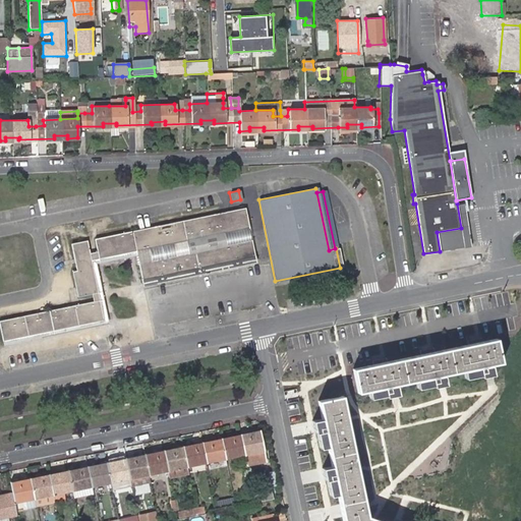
[(464,203),(457,204),(461,228),(437,232),(440,251),(471,246),(464,203)]
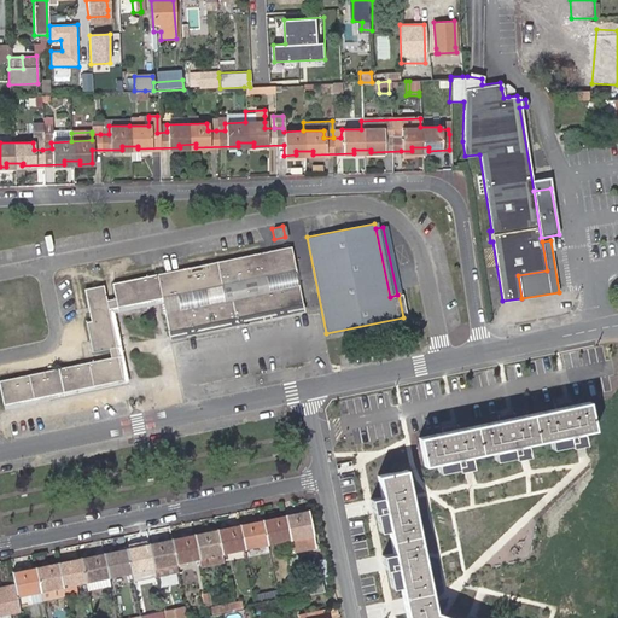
[(301,285),(292,246),(219,261),(223,285),(159,297),(163,313),(301,285)]
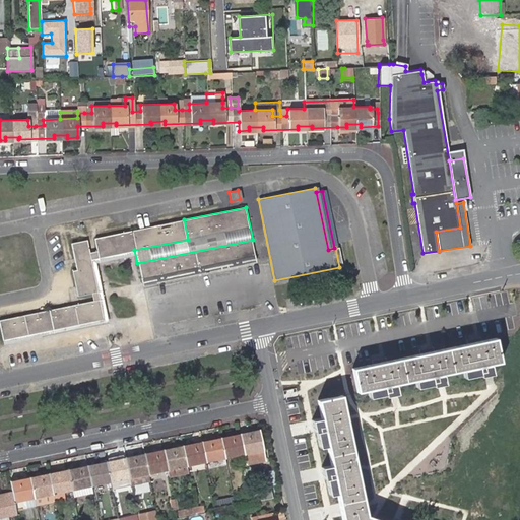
[(134,250),(188,240),(184,219),(92,238),(95,250),(98,258),(134,250)]
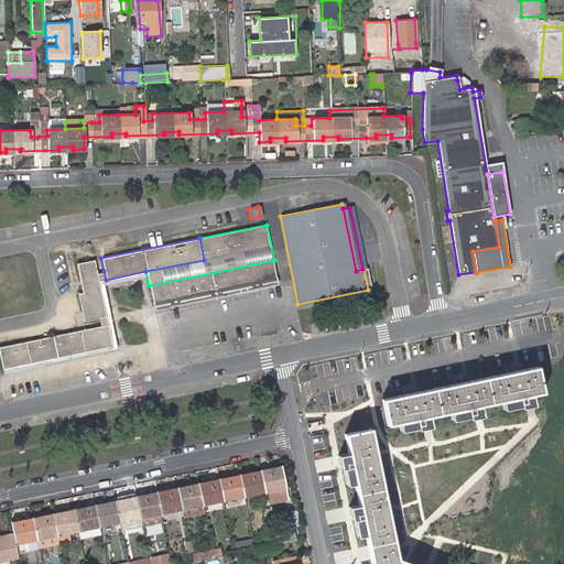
[(99,317),(104,316),(99,295),(97,281),(96,278),(95,273),(93,260),(75,263),(80,291),(75,292),(82,321),(99,317)]
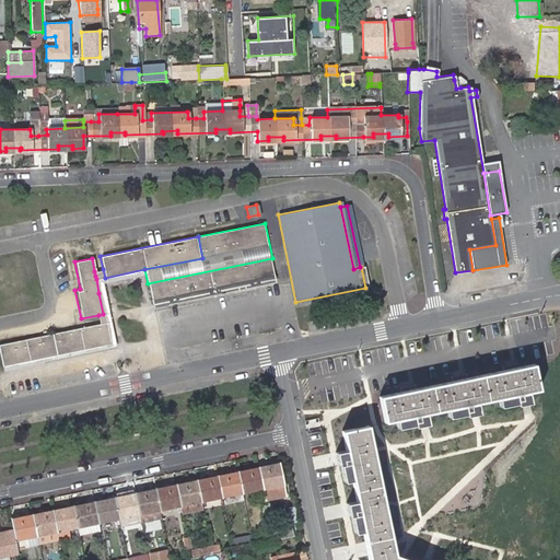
[(275,276),(272,258),(148,283),(151,301),(163,299),(164,302),(178,299),(177,296),(203,290),(205,293),(220,290),(219,287),(244,282),(245,286),(260,282),(259,279),(275,276)]
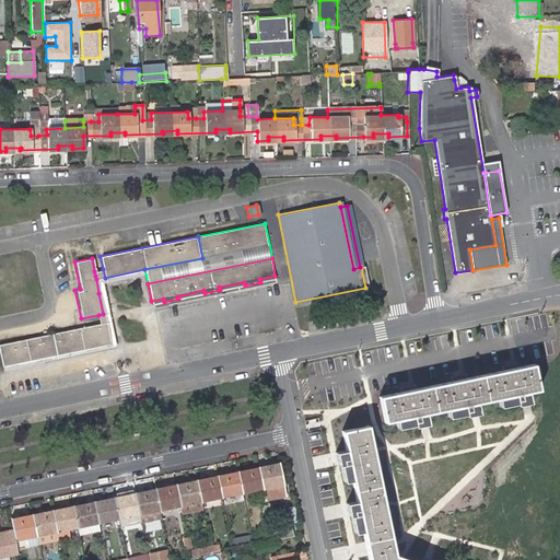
[(94,271),(95,276),(96,279),(105,278),(103,269),(94,271)]
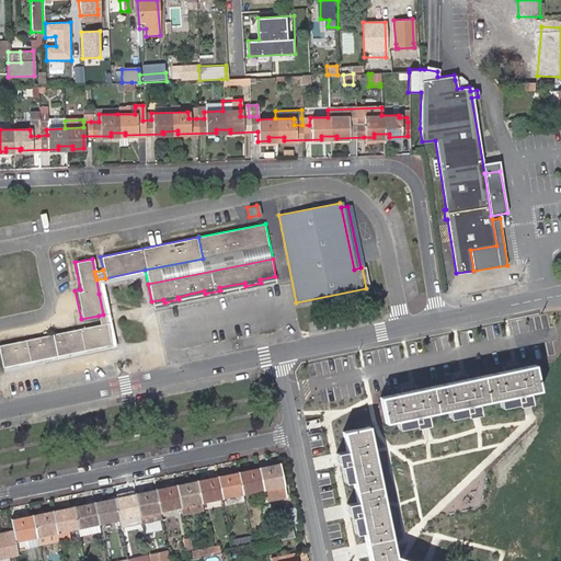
[(110,338),(106,322),(100,324),(73,330),(69,331),(32,338),(26,339),(13,342),(0,344),(0,359),(1,367),(102,345),(101,342),(104,339),(110,338)]
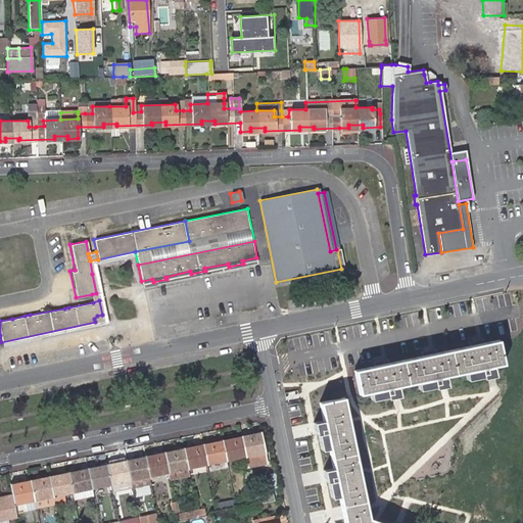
[(470,345),(430,354),(423,355),(383,365),(375,366),(354,371),(360,393),(503,364),(497,340),(477,344),(470,345)]
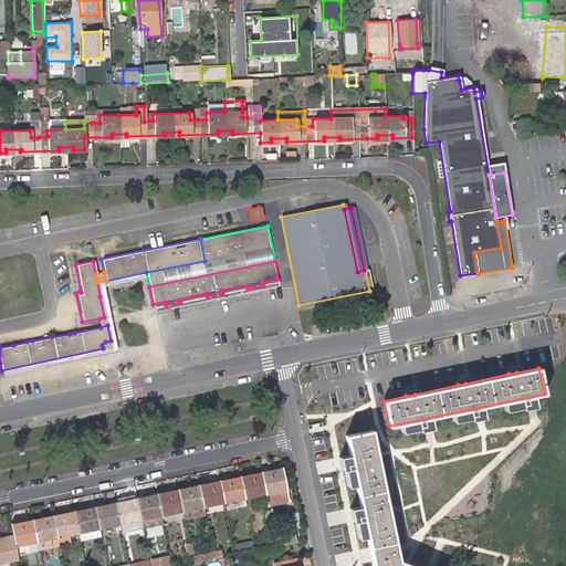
[(363,515),(365,525),(373,565),(419,565),(398,558),(370,429),(346,433),(352,462),(354,473),(363,515)]
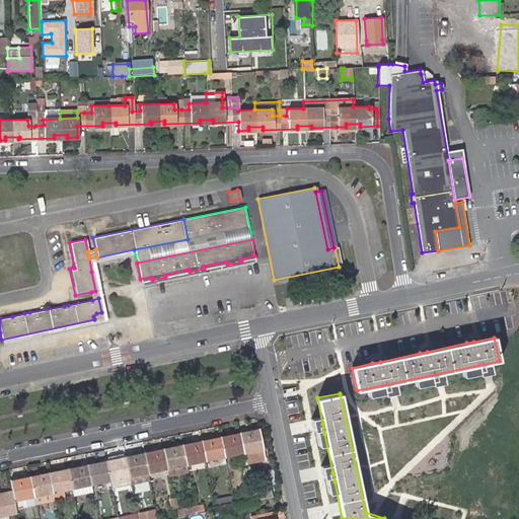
[(239,432),(243,452),(250,450),(251,459),(265,457),(258,429),(239,432)]
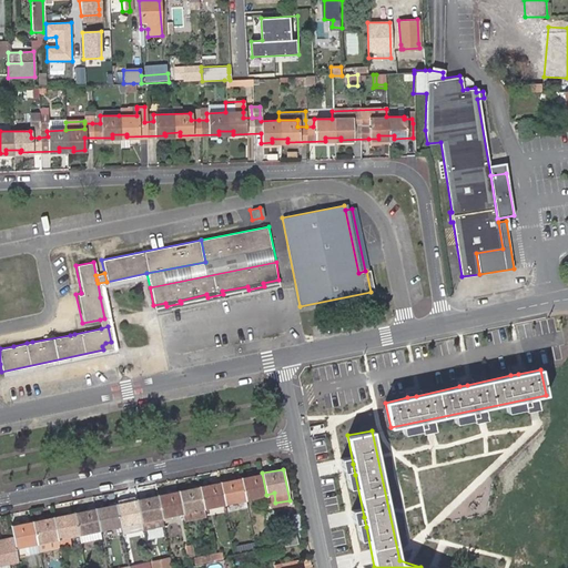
[(245,499),(266,495),(262,473),(241,478),(245,499)]
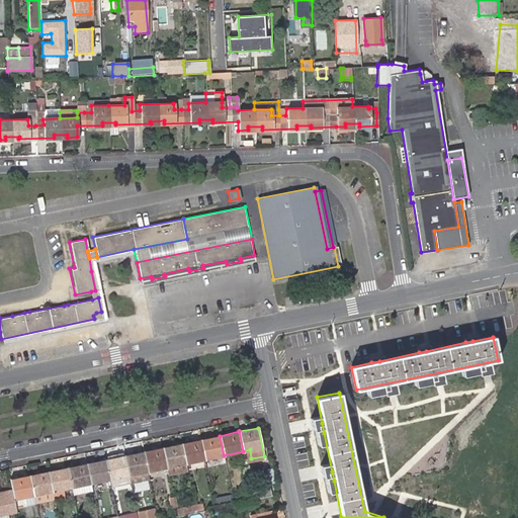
[(204,459),(224,455),(220,436),(200,439),(204,459)]
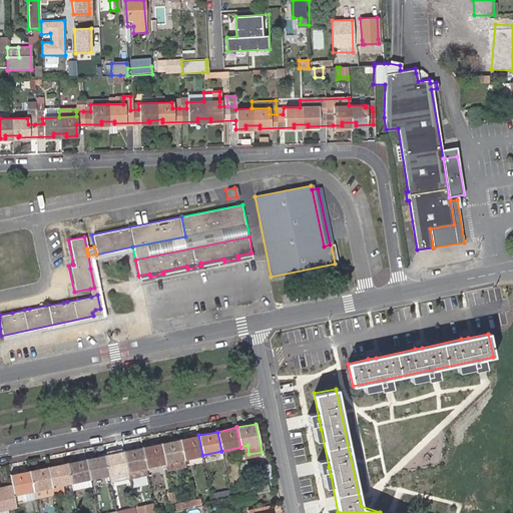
[(183,459),(202,455),(198,435),(179,440),(183,459)]
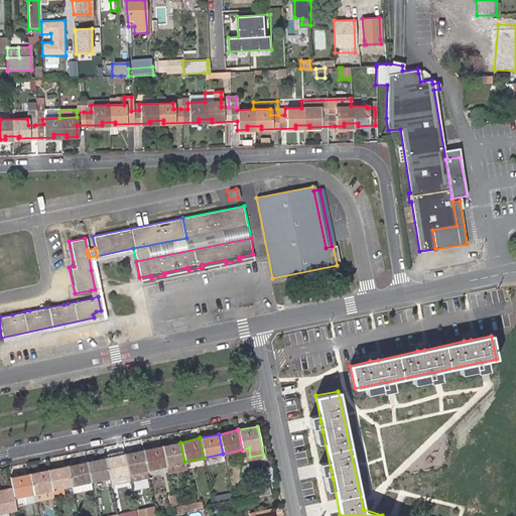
[(165,466),(184,462),(180,442),(161,445),(165,466)]
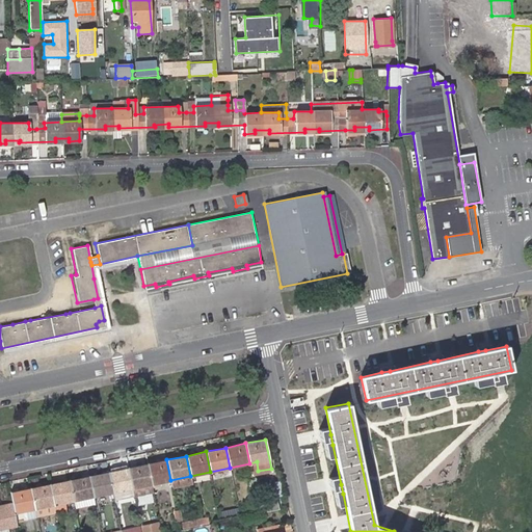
[(152,483),(170,480),(166,459),(148,463),(152,483)]
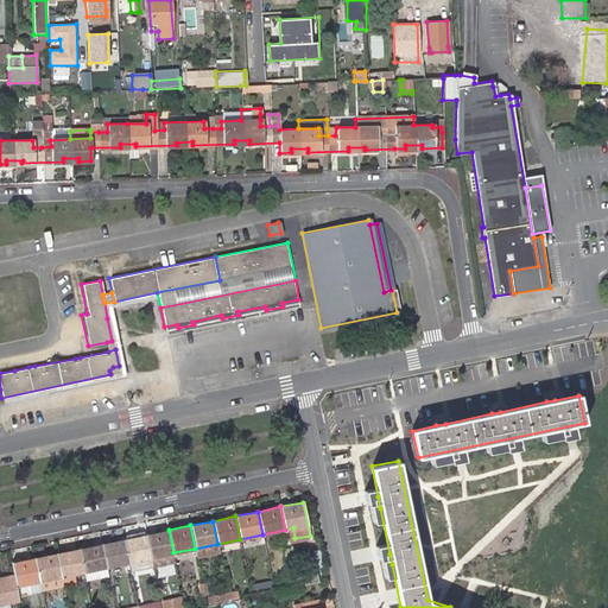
[(175,561),(173,552),(169,530),(146,534),(151,558),(153,565),(175,561)]
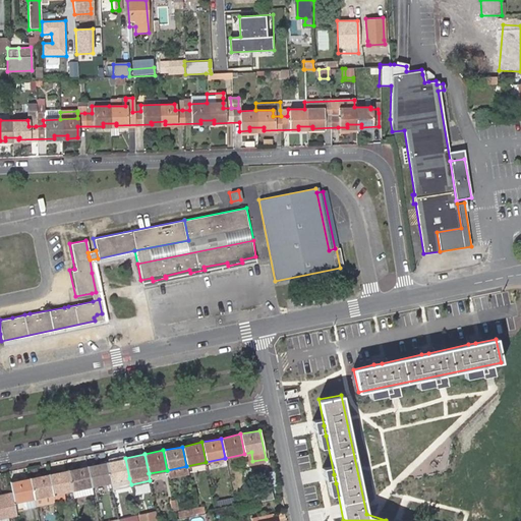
[(129,478),(125,458),(106,462),(111,481),(129,478)]
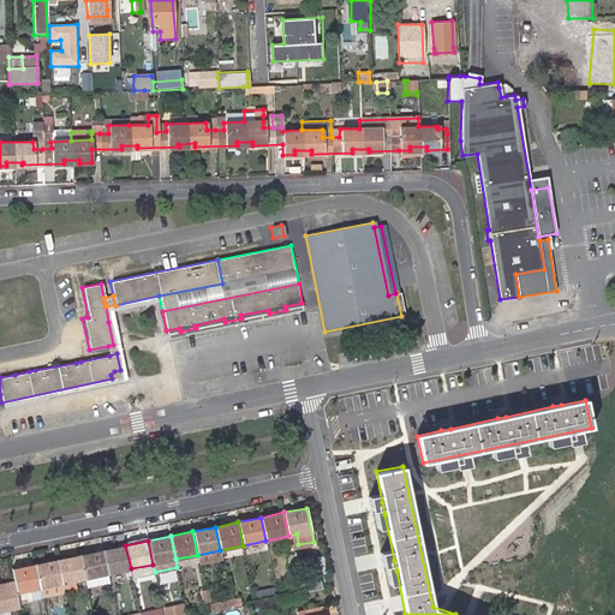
[(107,574),(131,568),(125,545),(102,550),(107,574)]
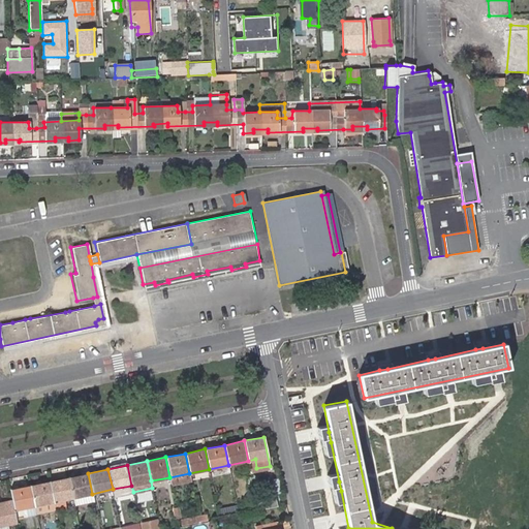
[(72,498),(92,494),(88,473),(68,477),(72,498)]
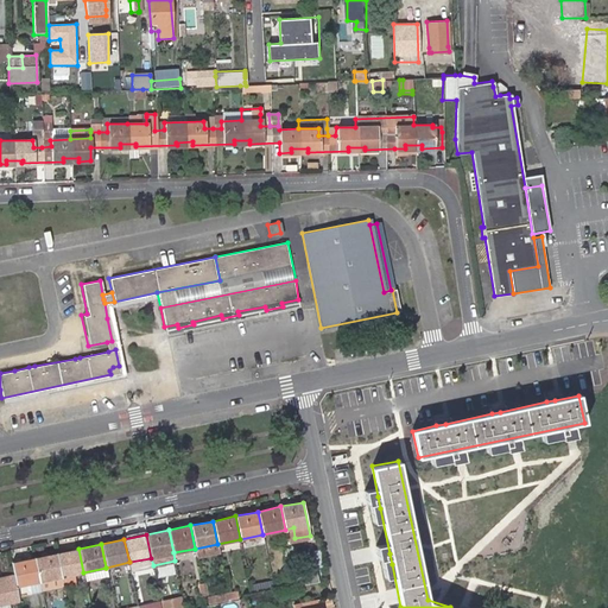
[(217,544),(195,549),(197,556),(219,551),(217,544)]
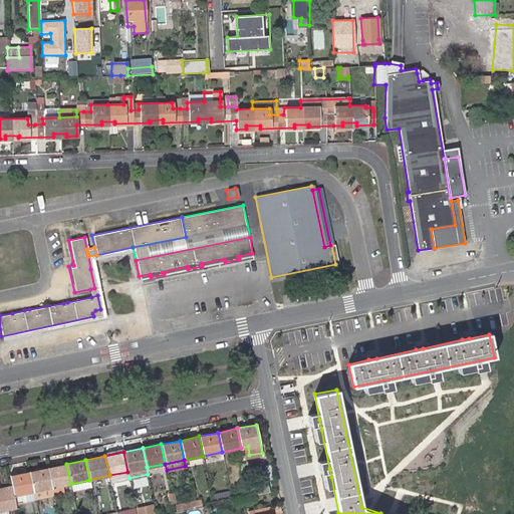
[(70,484),(66,464),(47,468),(51,488),(52,493),(53,496),(63,494),(61,486),(70,484)]
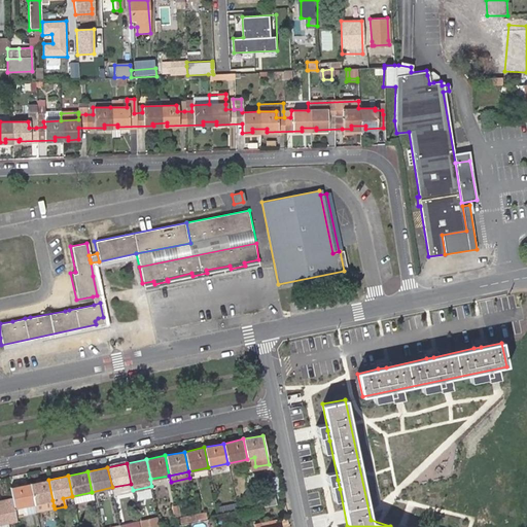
[(34,503),(53,500),(48,480),(29,484),(34,503)]
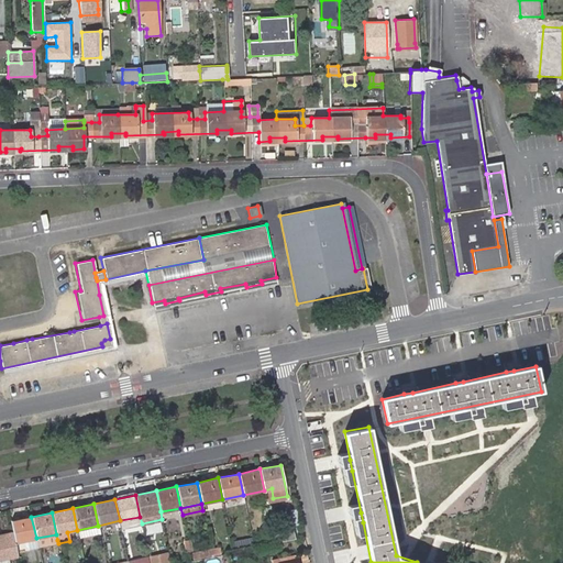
[(37,544),(36,538),(31,517),(11,521),(13,534),(15,543),(25,541),(28,549),(37,547),(37,544)]
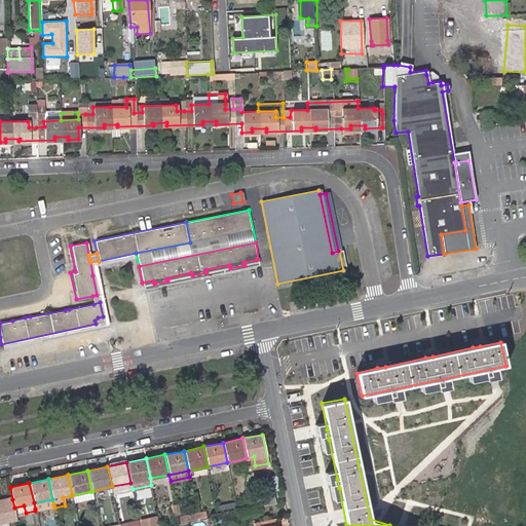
[(130,483),(112,486),(113,493),(133,489),(130,483)]
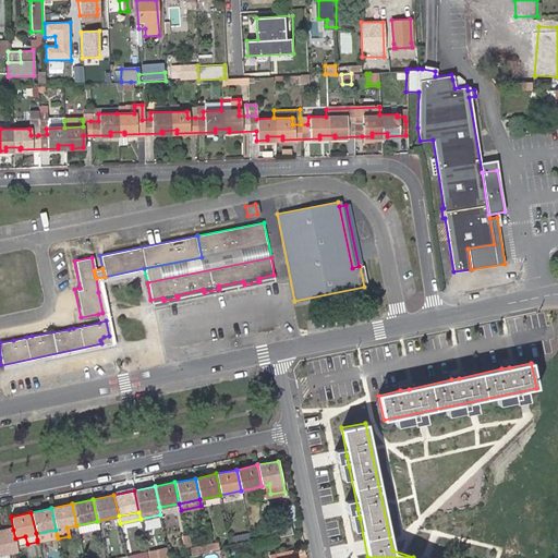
[(273,538),(294,534),(292,524),(270,530),(273,538)]
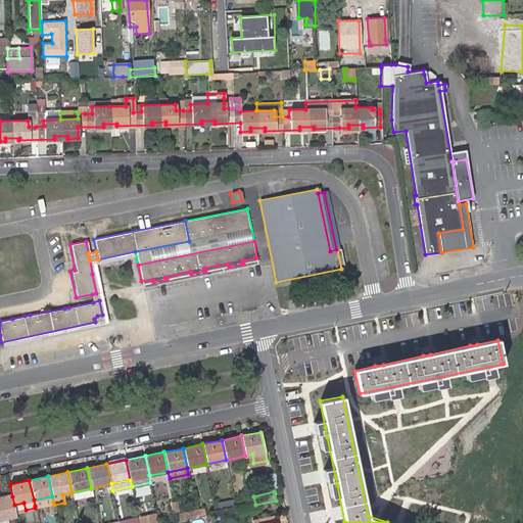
[(16,516),(14,505),(12,496),(0,498),(0,522),(7,522),(7,518),(16,516)]
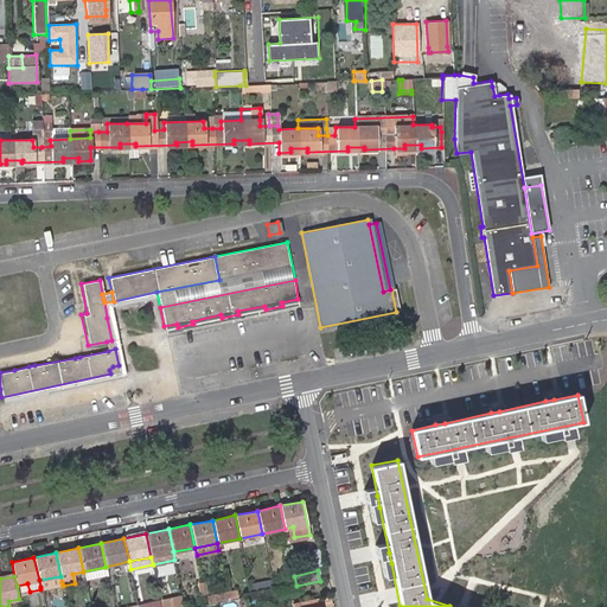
[(39,580),(40,587),(62,582),(61,576),(39,580)]
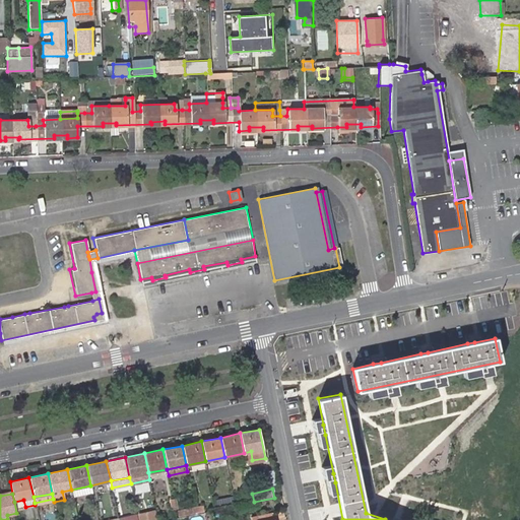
[(194,506),(176,510),(177,515),(195,512),(194,506)]
